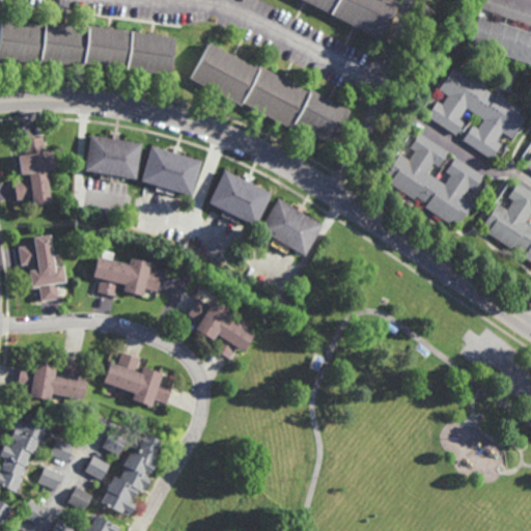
[(398,0),(299,0),(383,36),(398,0)]
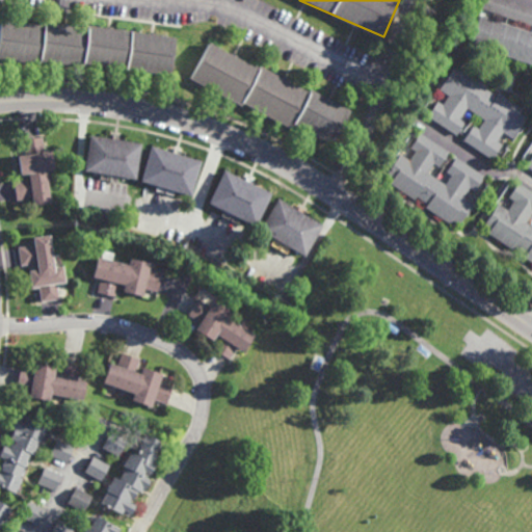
[(531,26),(480,7),(482,0),(511,0),(531,7),(531,26)]
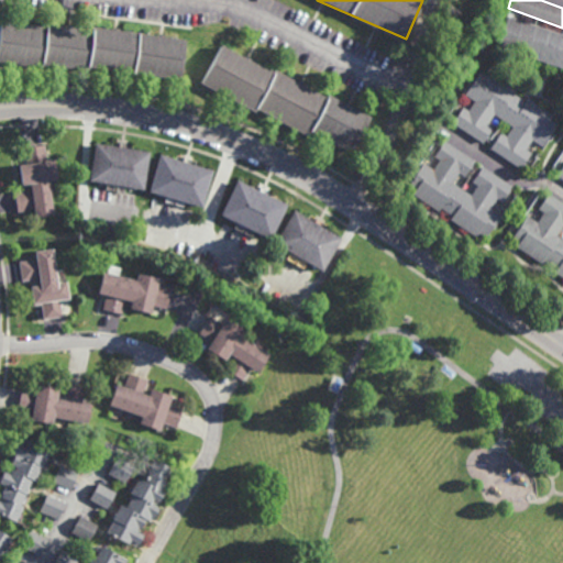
[(562,69),(495,45),(506,15),(562,35),(562,69)]
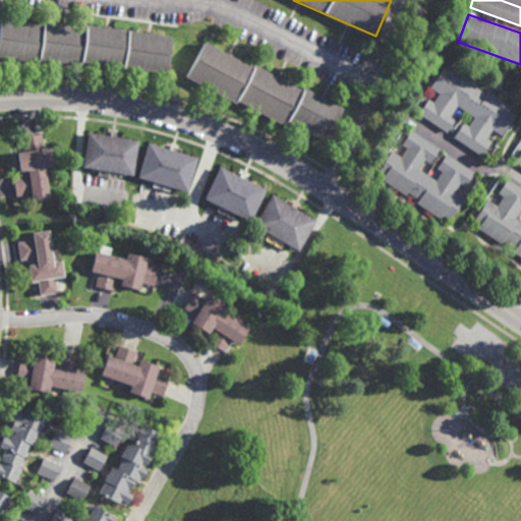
[(0,20),(41,26),(42,22),(84,29),(84,25),(170,38),(165,74),(80,62),(80,66),(38,59),(38,64),(0,58),(0,20)]
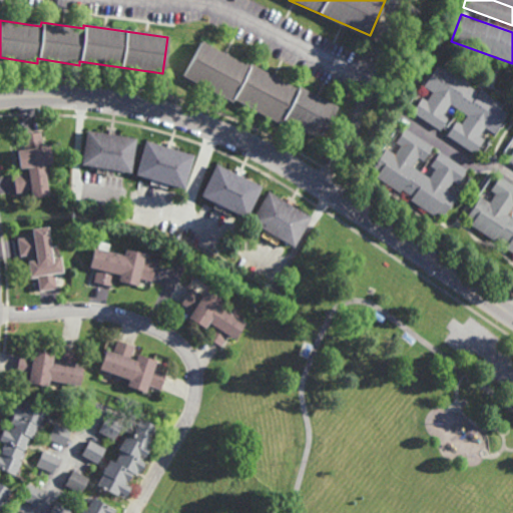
[(248,67),(250,64),(297,89),(299,86),(338,107),(320,140),(283,120),(280,126),(230,100),(229,102),(181,76),(200,41),(248,67)]
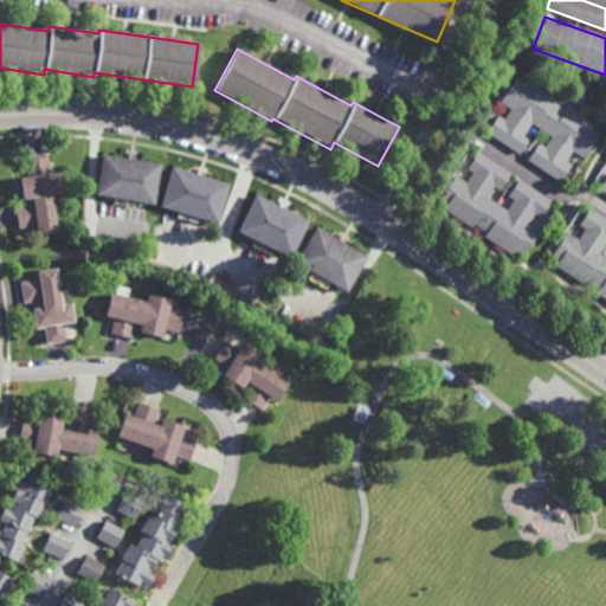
[(523,82),(527,77),(554,97),(553,100),(565,109),(568,104),(595,123),(593,127),(600,133),(584,158),(573,149),(566,161),(571,165),(559,181),(527,159),(539,142),(545,146),(552,135),(533,121),(524,131),(532,136),(520,154),(488,131),(498,115),(504,118),(510,109),(500,101),(516,76),(523,82)]
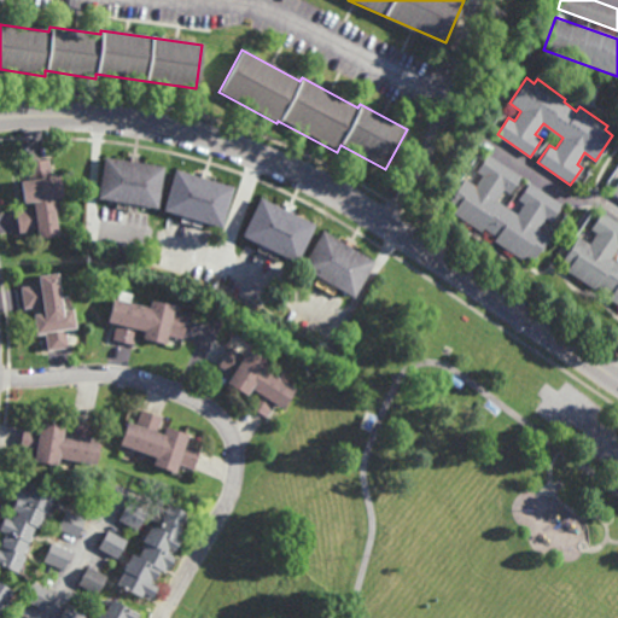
[(509,194),(503,191),(496,202),(517,215),(524,204),(518,199),(530,181),(561,204),(552,221),(544,216),(537,227),(549,235),(534,261),(523,254),(520,257),(491,239),(495,234),(484,228),(482,232),(452,213),(455,209),(448,204),(464,179),(476,187),(482,176),(477,173),(488,155),(522,176),(509,194)]
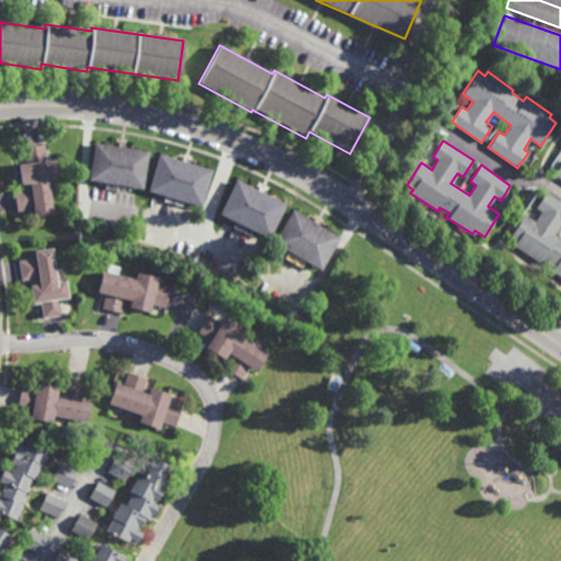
[(47,160),(53,159),(56,181),(47,182),(52,214),(33,216),(32,209),(16,212),(14,190),(30,187),(29,184),(20,185),(16,165),(26,164),(23,145),(44,141),(47,160)]
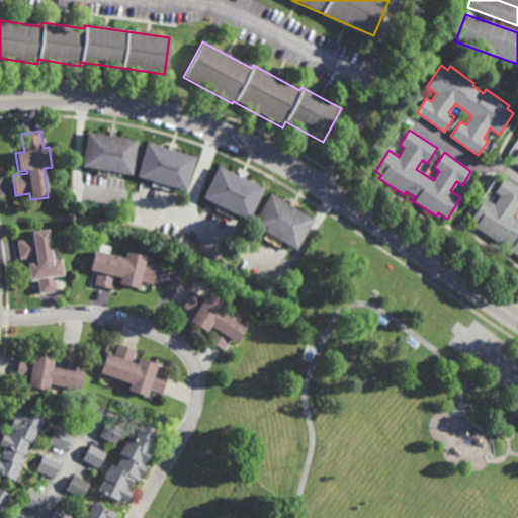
[(130,176),(81,168),(87,132),(136,140),(130,176)]
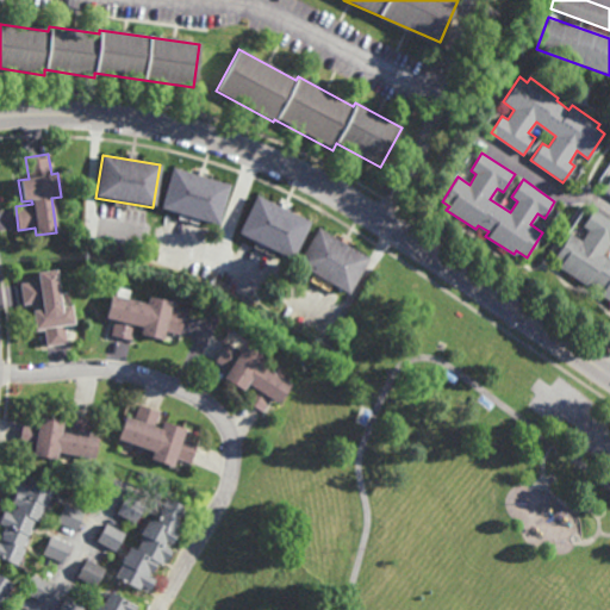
[(216,225),(159,209),(170,168),(229,185),(216,225)]
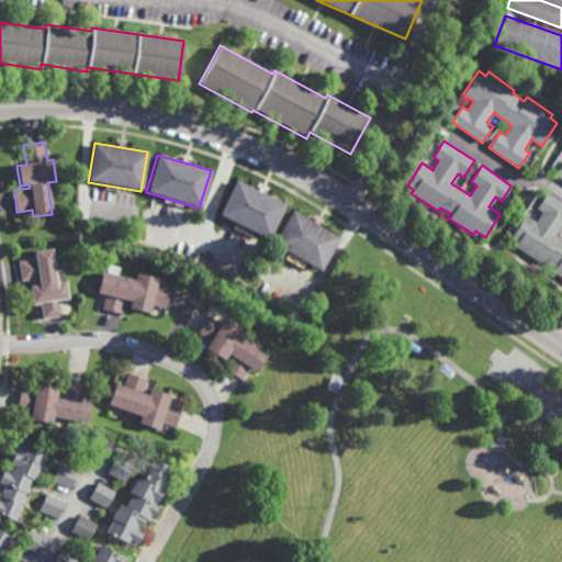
[(269,237),(245,225),(243,228),(218,216),(235,181),(284,205),(269,237)]
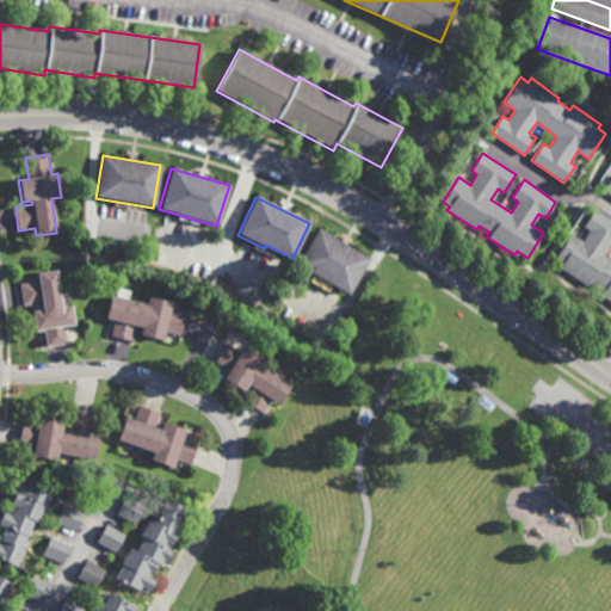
[(610,220),(610,245),(603,255),(610,260),(610,301),(599,294),(603,290),(591,282),(588,285),(559,265),(561,261),(554,258),(569,234),(581,242),(588,230),(582,227),(594,209),(610,220)]
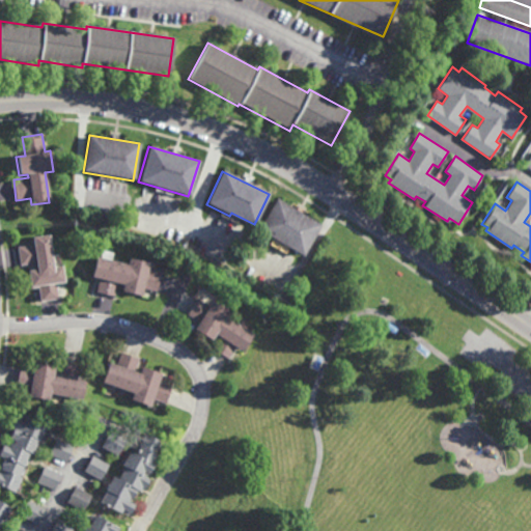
[(301,214),(302,211),(322,223),(303,254),(258,227),(276,198),(301,214)]
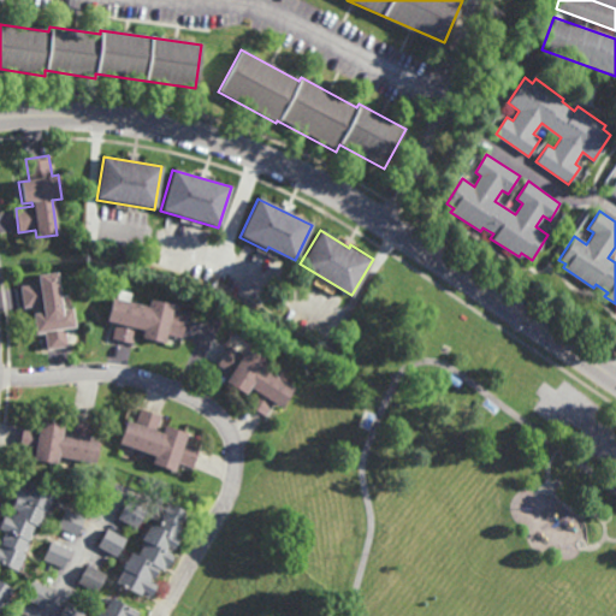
[(61,307),(71,306),(73,327),(65,329),(67,347),(47,350),(45,332),(36,333),(36,331),(35,331),(33,311),(42,309),(41,303),(23,306),(21,286),(36,284),(35,274),(37,274),(37,273),(55,270),(61,307)]
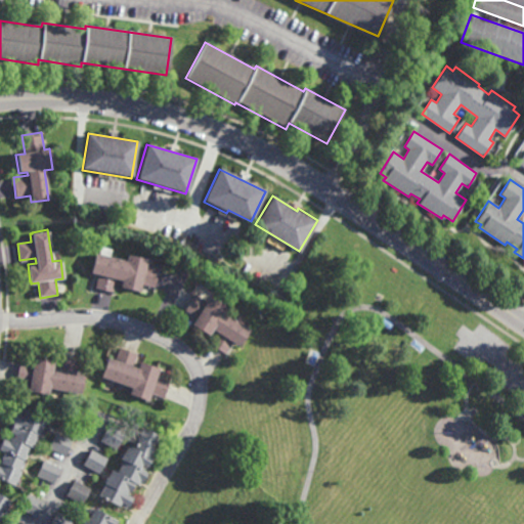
[(111,256),(127,259),(128,253),(147,257),(145,266),(159,269),(155,288),(141,285),(139,291),(120,286),(122,279),(116,277),(113,293),(95,290),(98,273),(91,272),(95,252),(99,253),(101,247),(113,249),(111,256)]
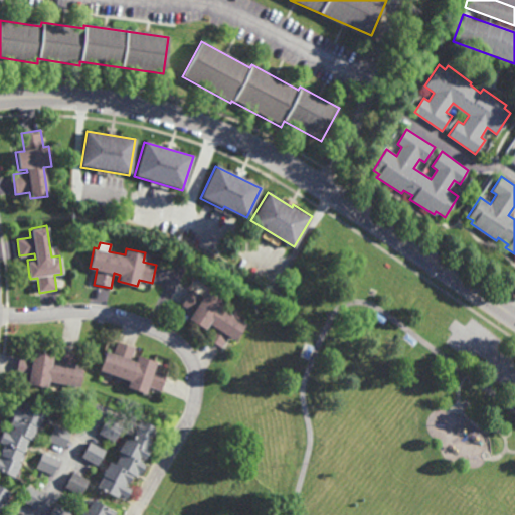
[(246,322),(219,308),(223,300),(205,291),(202,296),(190,290),(182,306),(192,311),(188,318),(211,330),(207,340),(222,347),(228,336),(236,340),(246,322)]
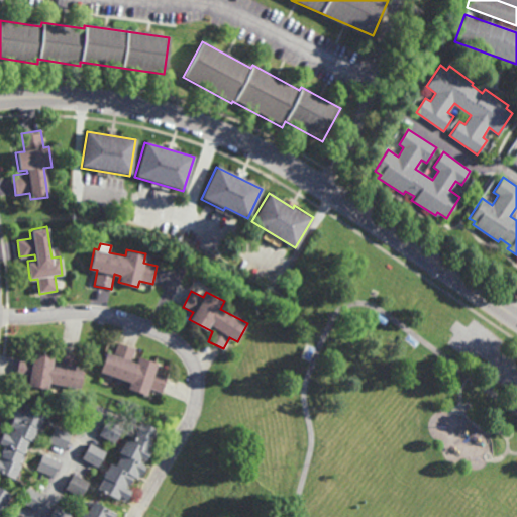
[(130,360),(135,363),(138,355),(157,363),(153,371),(166,375),(160,392),(148,388),(145,395),(127,388),(129,382),(99,371),(105,352),(114,355),(118,342),(134,348),(130,360)]
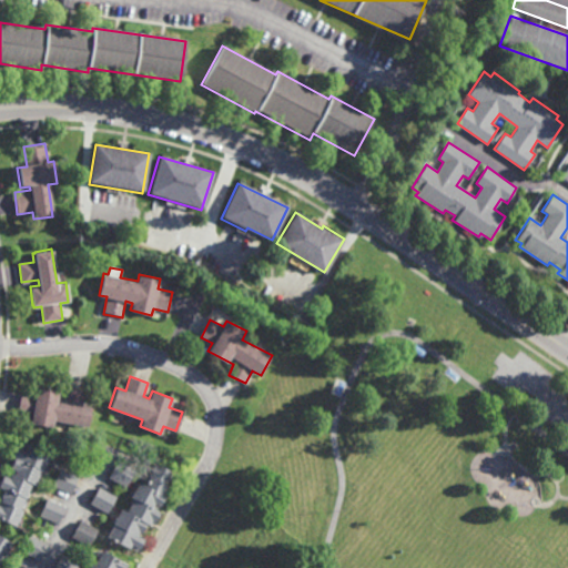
[(82,403),(90,405),(87,426),(52,419),(50,426),(30,423),(31,414),(17,412),(20,392),(34,395),(36,386),(57,391),(56,397),(63,399),(66,385),(84,388),(82,403)]
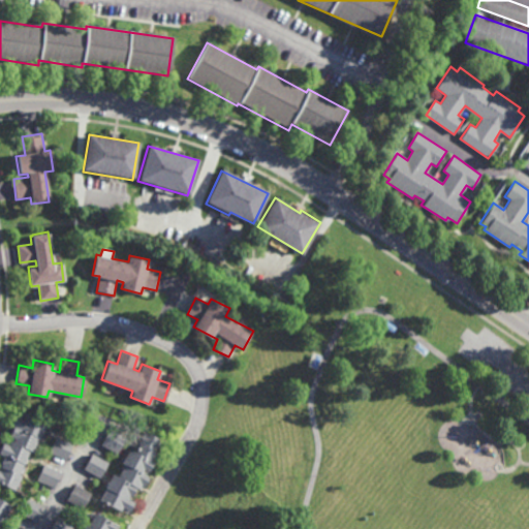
[(43,425),(37,438),(36,437),(31,452),(27,449),(17,473),(19,474),(13,490),(0,484),(0,461),(3,455),(0,454),(0,444),(1,442),(2,442),(6,444),(8,440),(10,441),(12,437),(7,435),(11,427),(8,425),(12,415),(21,418),(22,415),(43,425)]
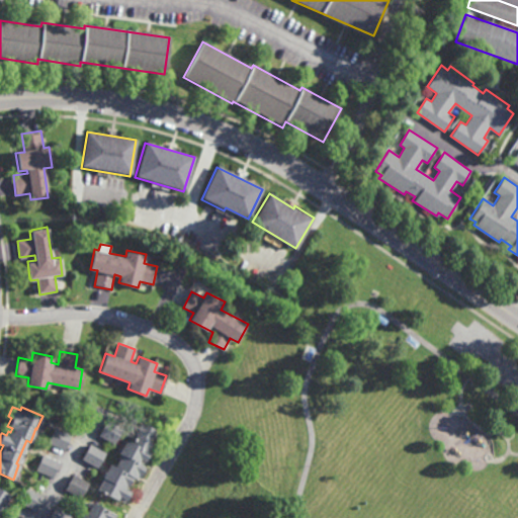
[(113,443),(97,435),(105,419),(121,428),(113,443)]
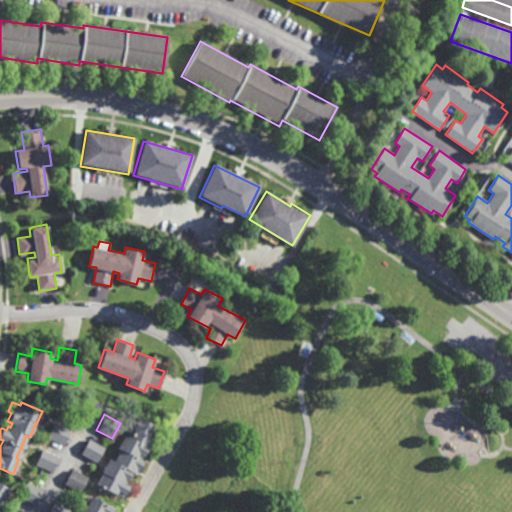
[(148,438),(149,439),(146,445),(144,444),(144,445),(147,446),(142,456),(139,454),(137,458),(142,460),(135,474),(129,471),(123,483),(127,485),(122,496),(116,493),(116,494),(96,483),(101,472),(100,472),(107,459),(112,461),(119,448),(117,447),(123,434),(129,437),(139,417),(154,425),(148,438)]
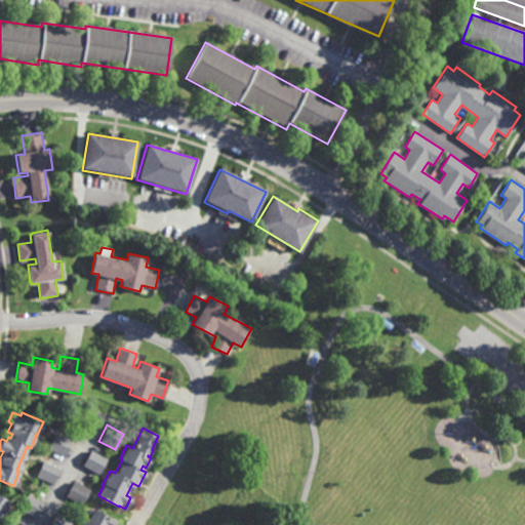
[(65,455),(48,448),(54,434),(72,440),(65,455)]
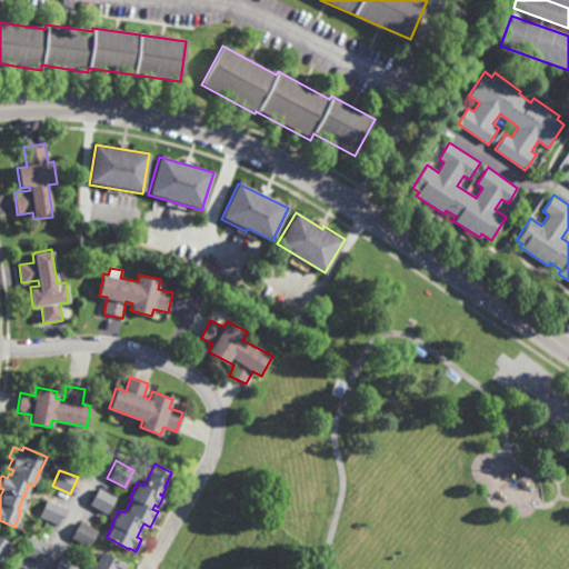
[(106,512),(89,502),(98,487),(115,498),(106,512)]
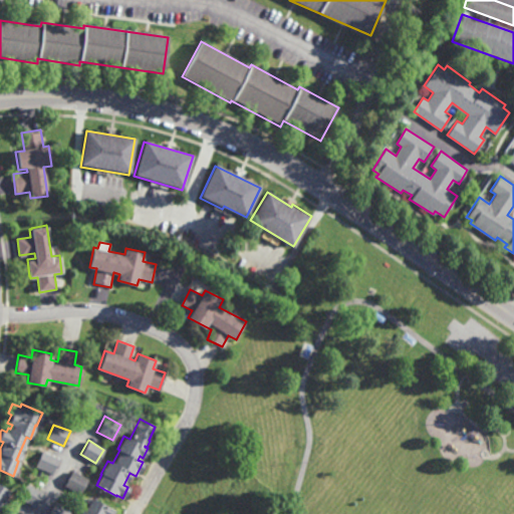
[(52,473),(36,466),(43,451),(58,458),(52,473)]
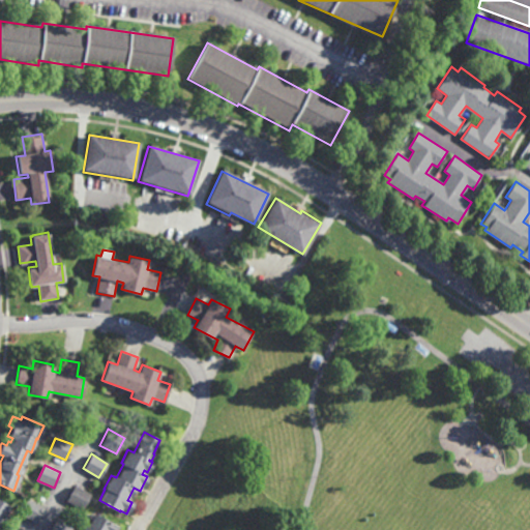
[(83,509),(66,501),(74,487),(90,495),(83,509)]
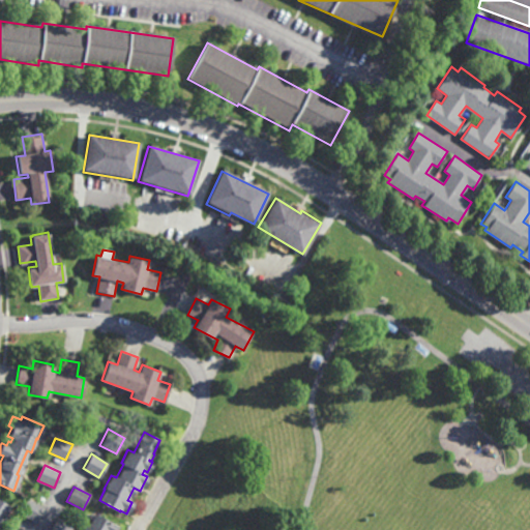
[(35,522),(19,513),(28,498),(43,507),(35,522)]
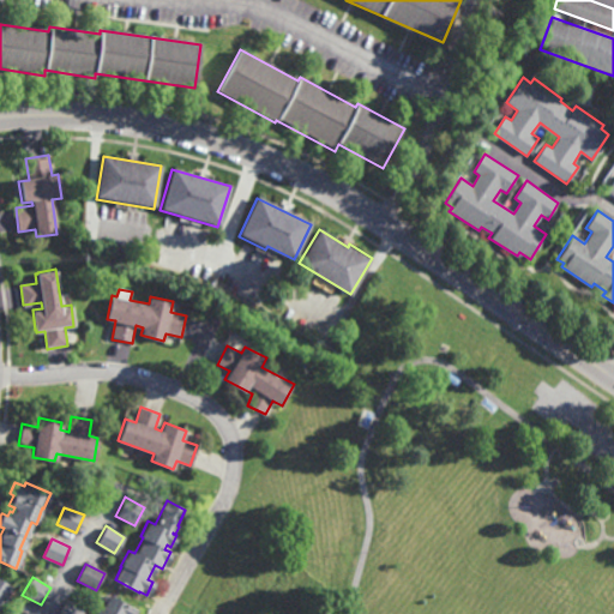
[(1,601),(0,600),(0,578),(11,585),(1,601)]
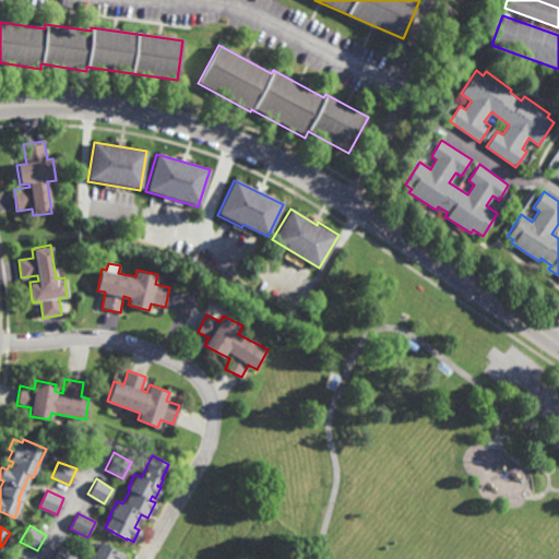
[(123,555),(120,558),(86,558),(90,554),(92,555),(98,542),(123,555)]
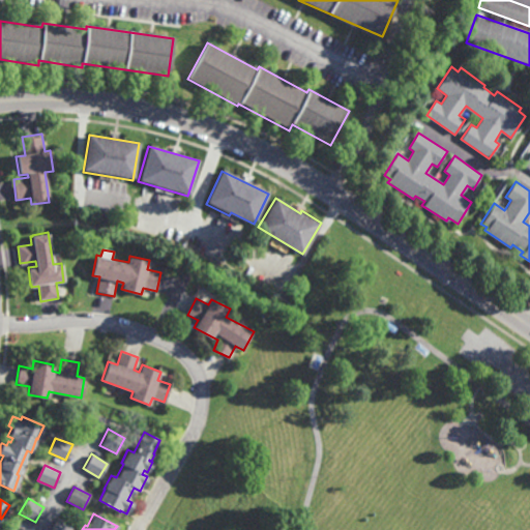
[(70,529),(49,529),(56,517),(72,526),(70,529)]
